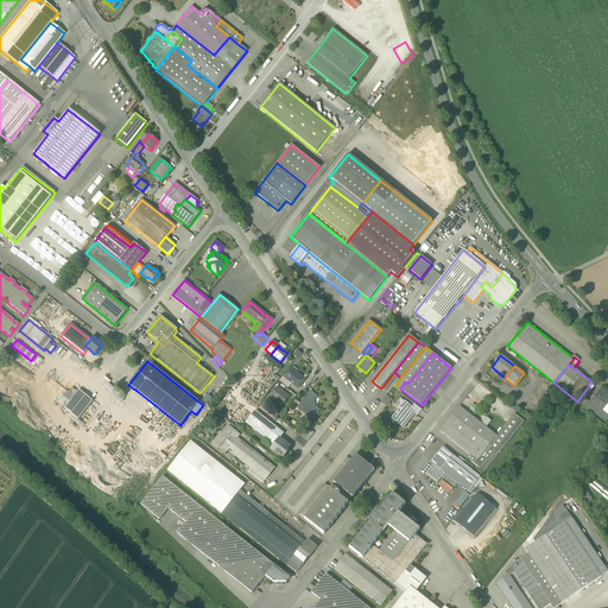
[(292,384),(298,388),(304,381),(298,375),(298,374),(291,368),(284,378),(292,384)]
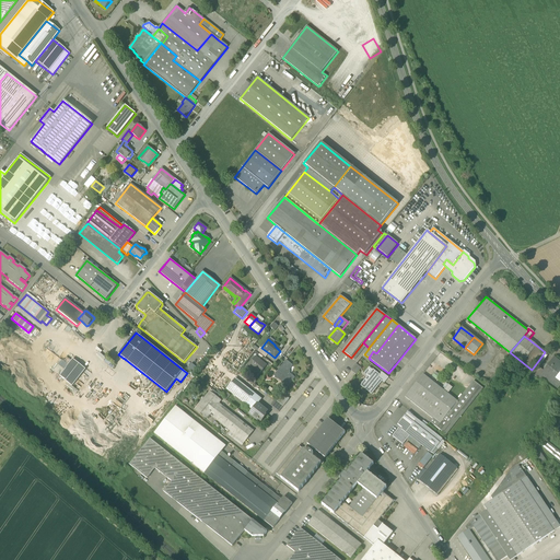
[(366,346),(363,342),(351,358),(354,360),(364,348),(366,346)]
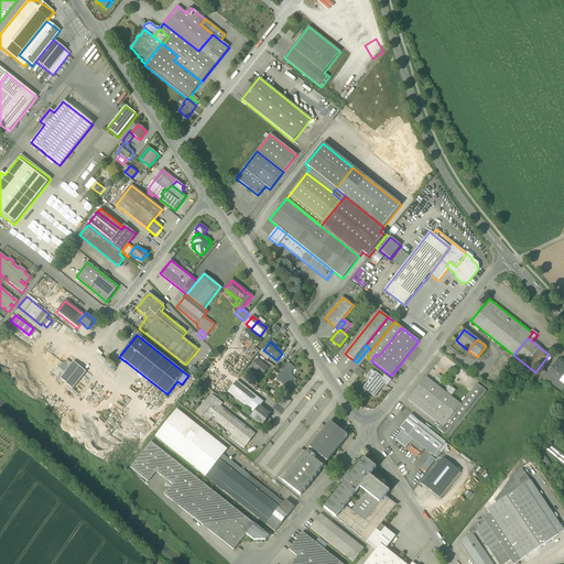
[(271,356),(263,350),(262,349),(261,351),(259,354),(268,360),(271,356)]
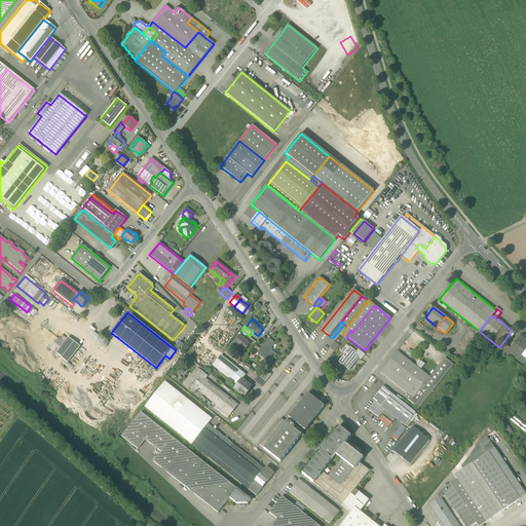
[(512,331),(502,343),(505,346),(516,334),(511,330),(512,331)]
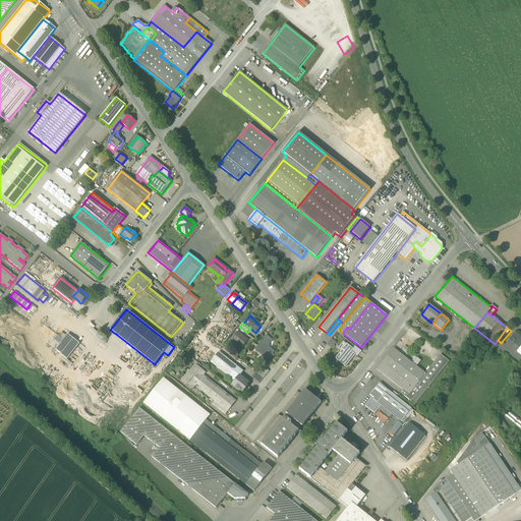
[(239,346),(241,348),(247,341),(241,337),(242,336),(238,332),(231,340),(239,346)]
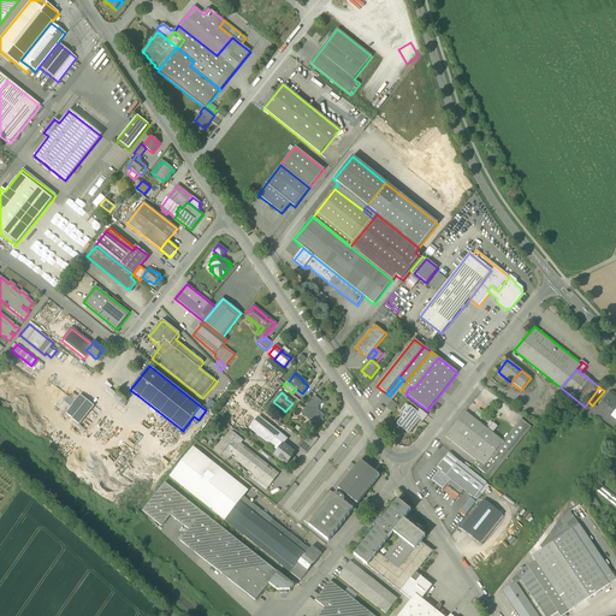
[(75,402),(70,407),(65,414),(80,425),(94,407),(81,395),(75,402)]
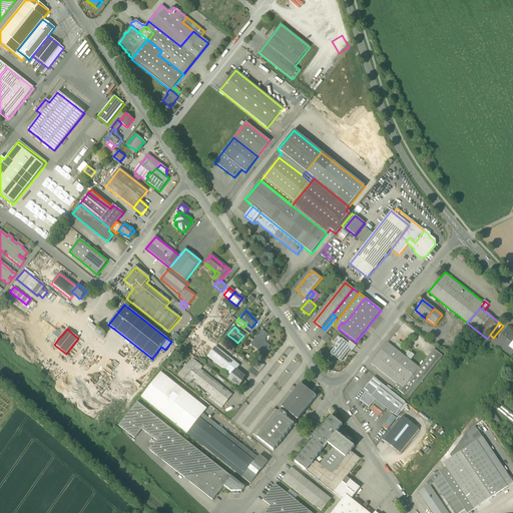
[(497,346),(511,357),(512,353),(512,341),(512,340),(512,333),(507,329),(501,336),(500,335),(498,338),(499,339),(496,342),(495,344),(497,346)]
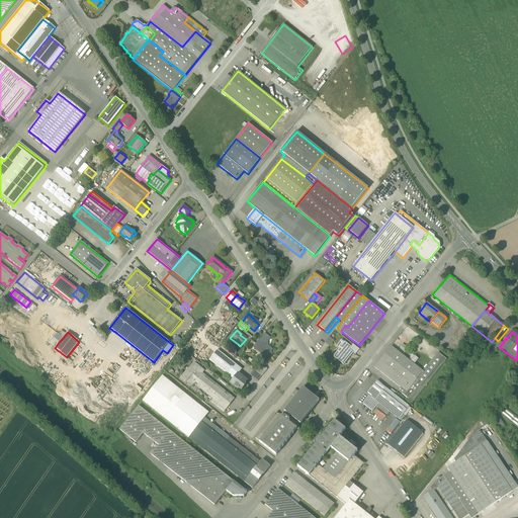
[(57,333),(54,338),(59,342),(63,338),(57,333)]
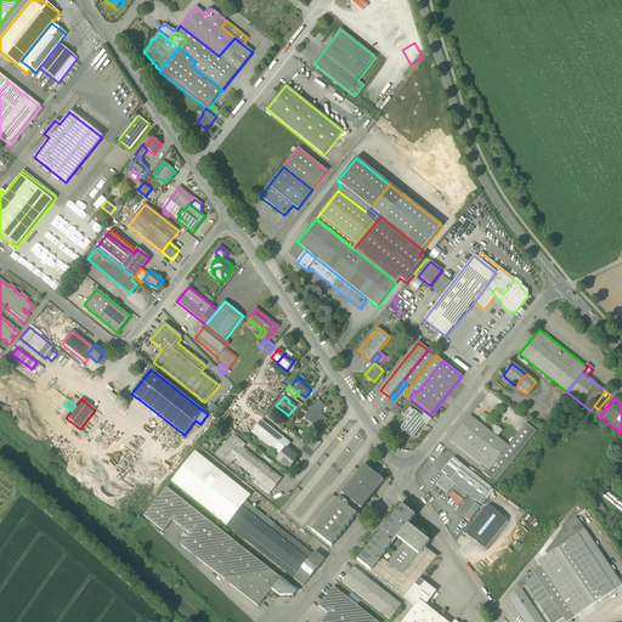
[(312,424),(320,429),(326,422),(316,414),(323,406),(317,401),(305,418),(310,422),(311,420),(314,423),(312,424)]
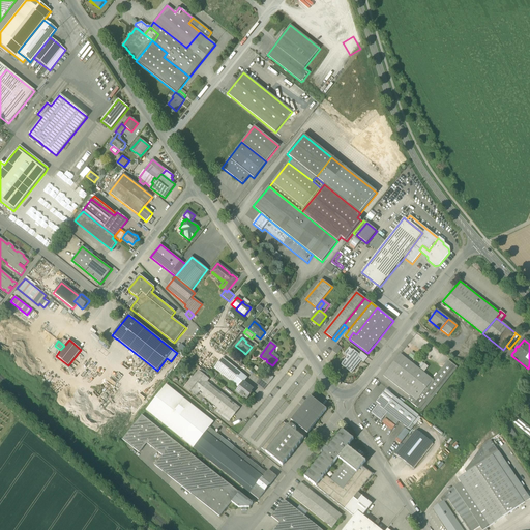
[(332,351),(337,355),(342,349),(337,345),(332,351)]
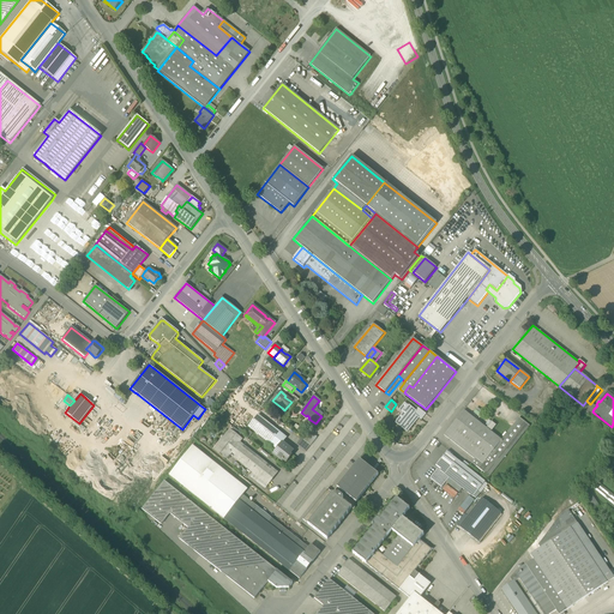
[(62,410),(65,413),(70,405),(67,404),(64,401),(58,407),(62,410)]
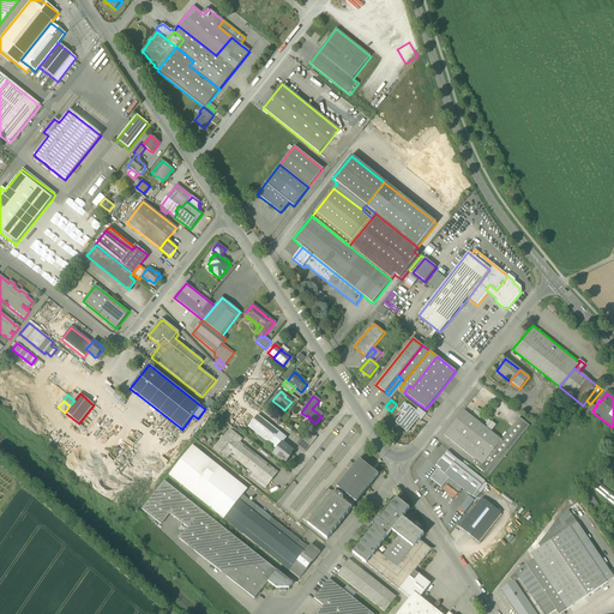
[(282,408),(272,401),(269,405),(278,414),(282,408)]
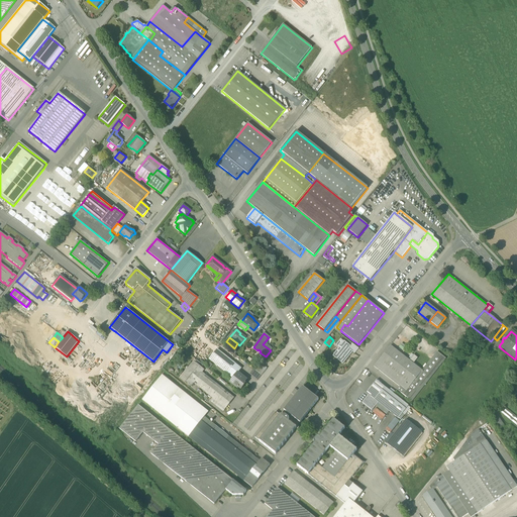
[(270,338),(269,337),(263,344),(271,350),(272,349),(266,343),(270,338)]
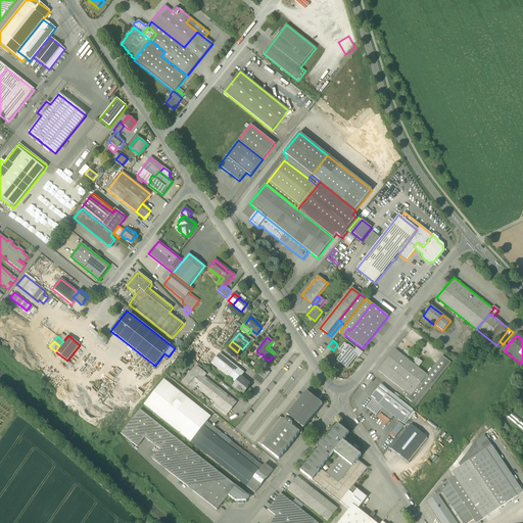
[(345,349),(347,345),(344,343),(339,349),(342,352),(340,355),(342,358),(347,351),(344,349),(344,350),(343,352),(342,351),(344,348),(345,349)]
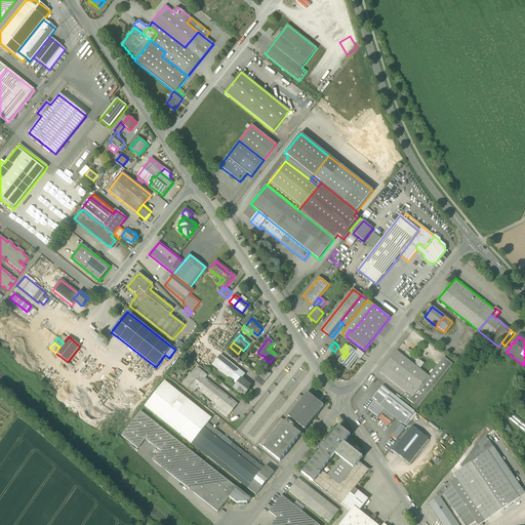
[(337,361),(349,370),(354,362),(355,360),(356,361),(358,358),(358,357),(354,354),(356,352),(350,347),(349,347),(347,351),(346,350),(344,353),(345,354),(346,352),(346,351),(349,353),(344,359),(341,357),(337,361)]
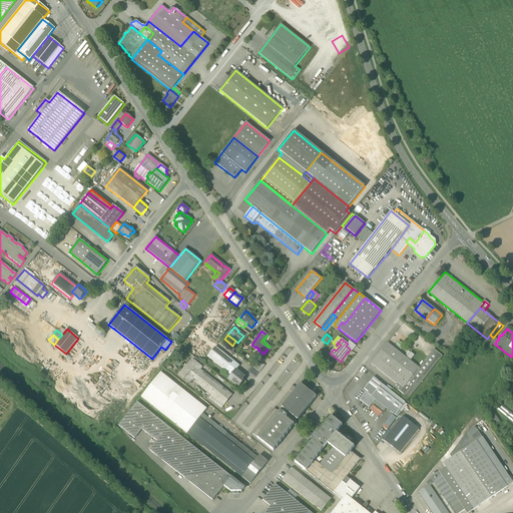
[(488,343),(495,349),(497,346),(495,344),(496,342),(492,339),(488,343)]
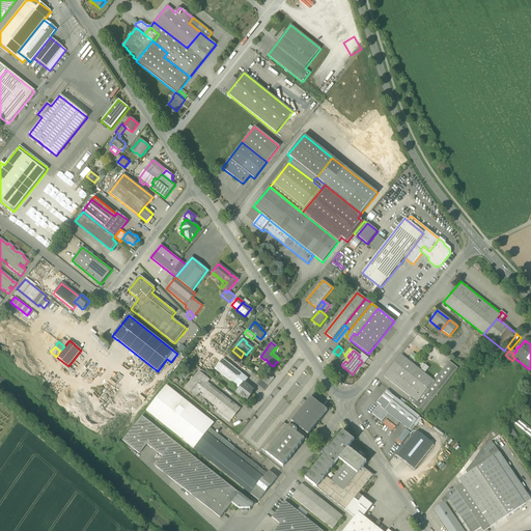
[(362,362),(364,363),(368,358),(362,353),(360,356),(358,358),(362,361),(362,362)]
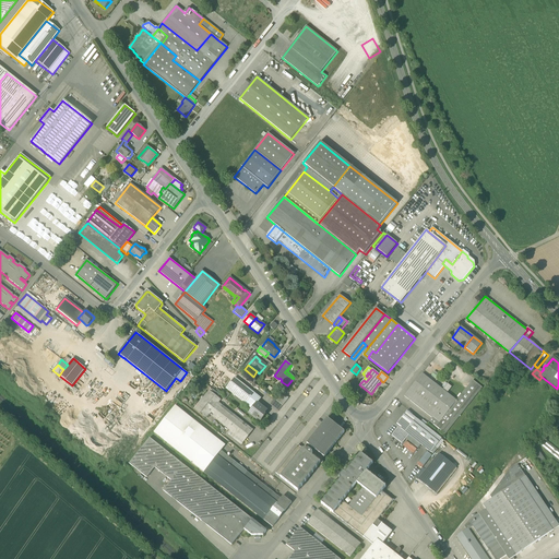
[(404,396),(435,420),(436,421),(439,424),(456,401),(423,373),(404,396)]
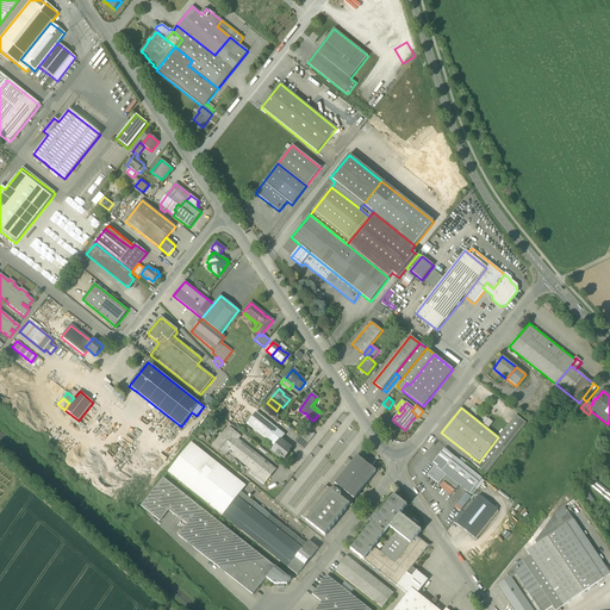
[(247,424),(261,435),(271,424),(256,412),(247,424)]
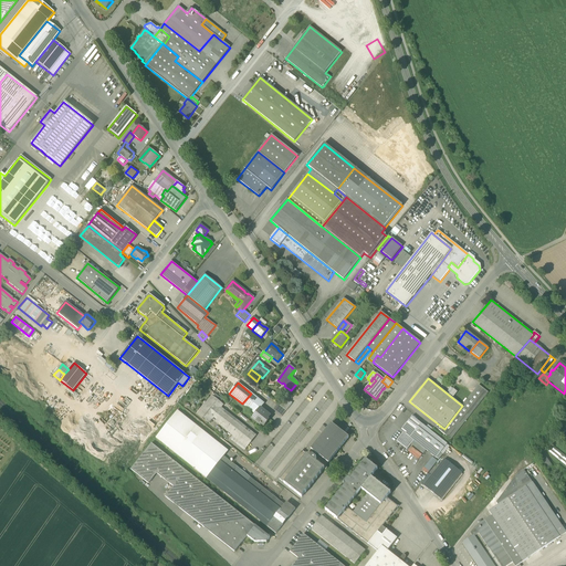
[(444,429),(441,427),(439,430),(451,440),(488,392),(479,386),(462,406),(444,429)]
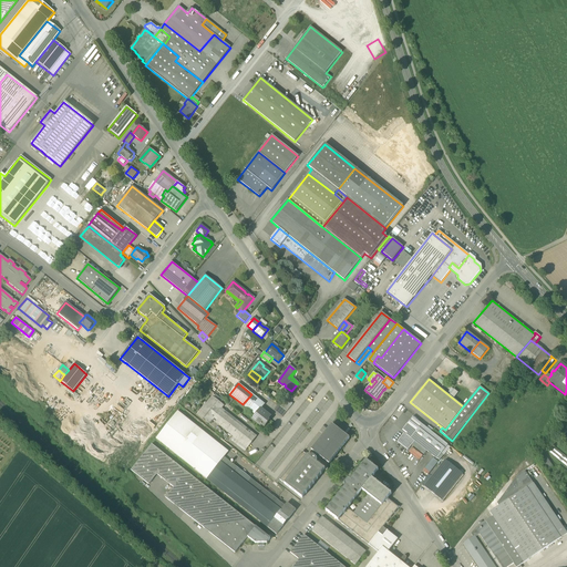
[(272,392),(270,395),(278,401),(280,398),(272,392)]
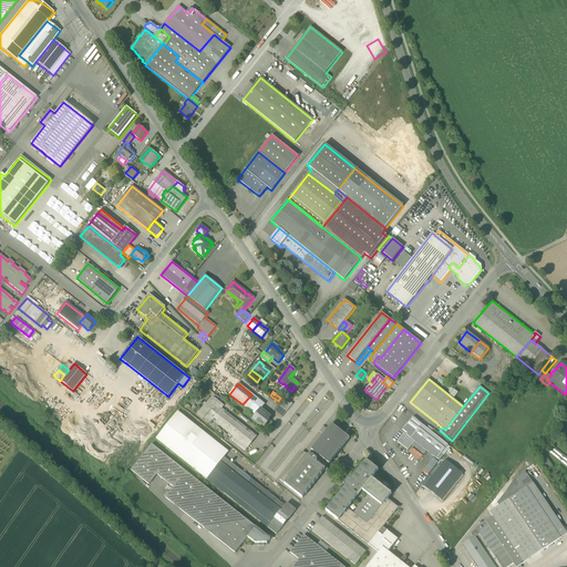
[(213,398),(220,404),(224,401),(215,394),(213,398)]
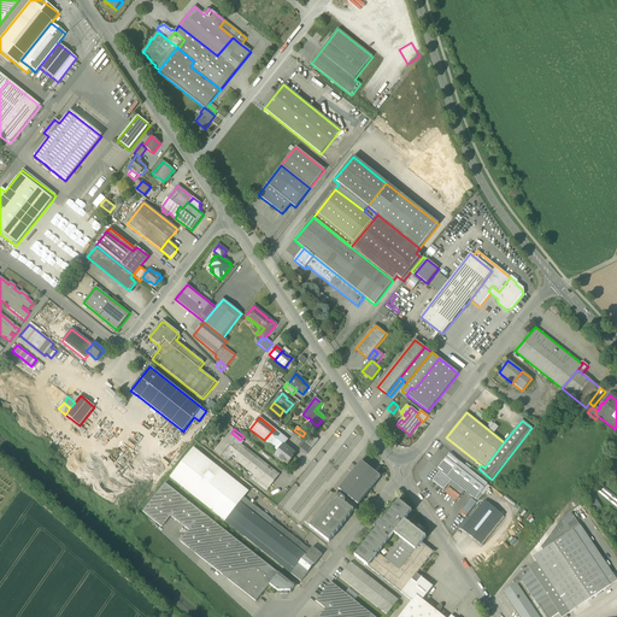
[(287,440),(274,429),(264,440),(275,448),(278,451),(278,452),(283,445),(287,440)]
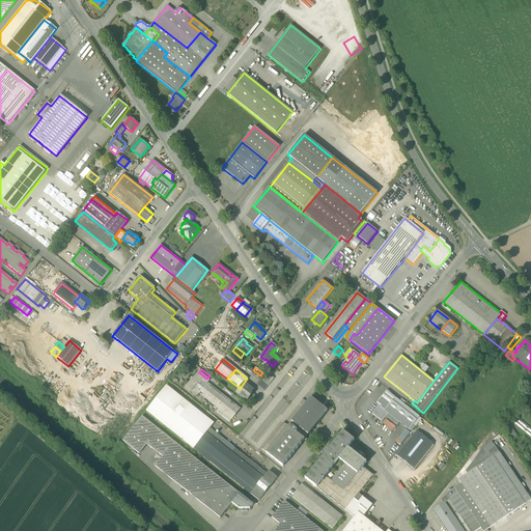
[(196,396),(200,391),(206,383),(208,380),(206,379),(199,372),(186,389),(196,396)]
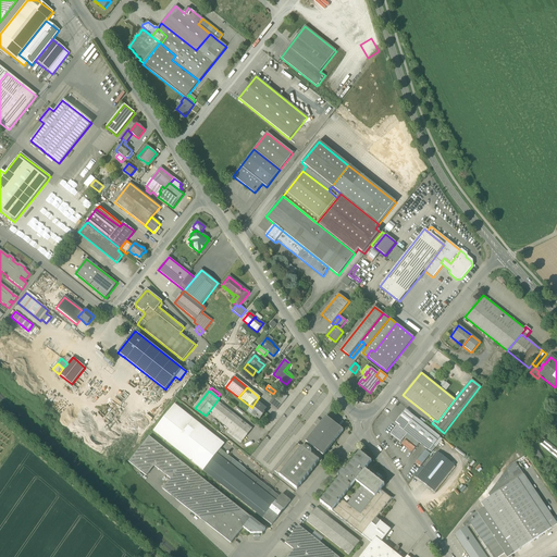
[(281,393),(276,399),(282,405),(287,397),(281,393)]
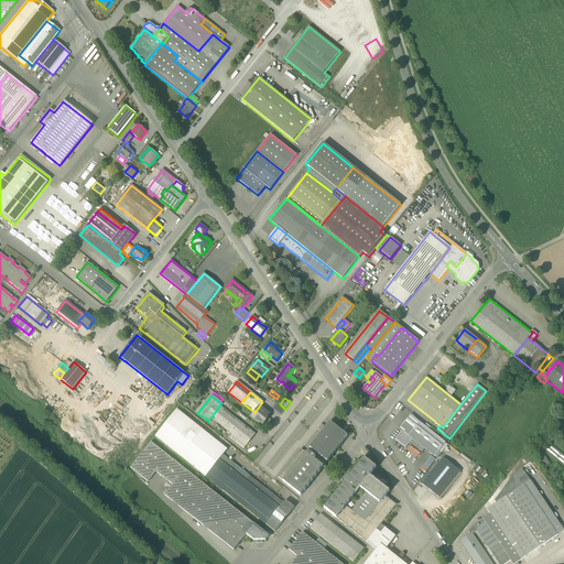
[(281,415),(285,410),(280,404),(277,403),(273,408),(273,409),(281,415)]
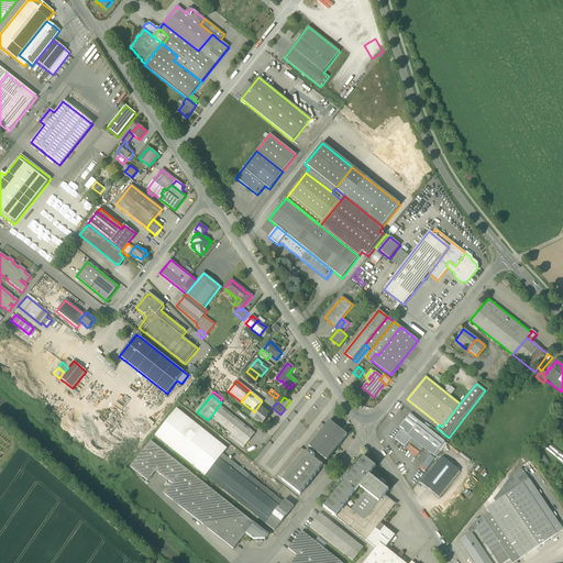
[(254,433),(219,406),(212,415),(216,418),(214,419),(232,433),(229,438),(243,448),(254,433)]
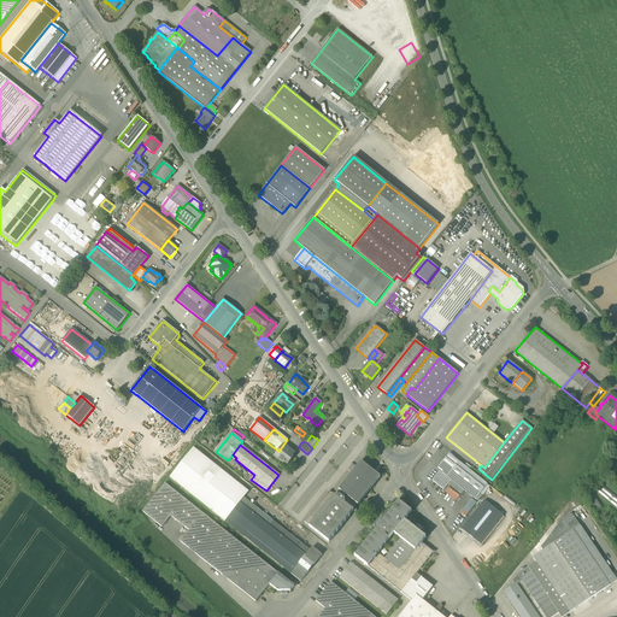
[(285,462),(288,465),(293,458),(292,458),(295,453),(283,445),(278,452),(278,451),(274,457),(283,463),(285,462)]
